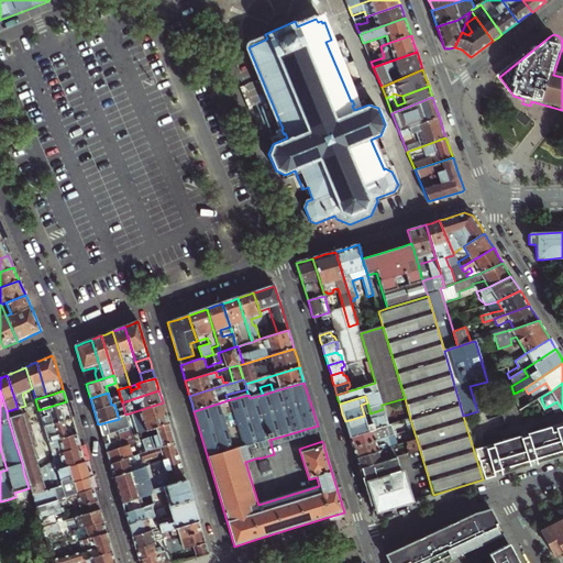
[(66,401),(39,410),(40,414),(50,411),(51,415),(41,418),(43,427),(72,418),(68,409),(66,401)]
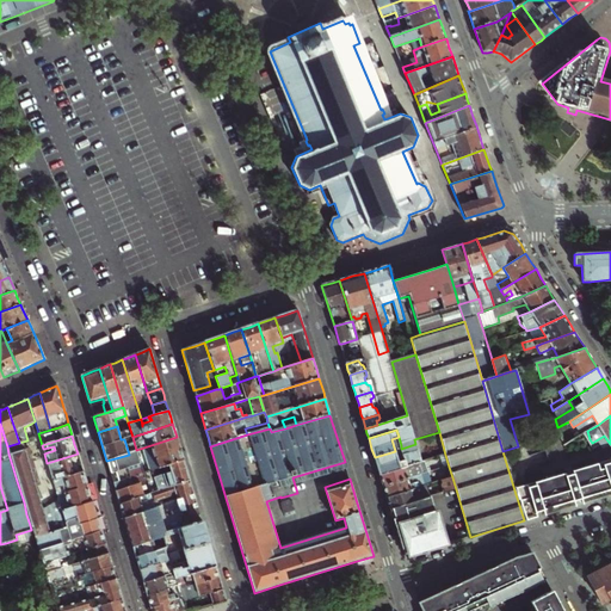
[(177,437),(136,450),(137,452),(143,473),(148,471),(164,467),(184,461),(180,451),(177,437)]
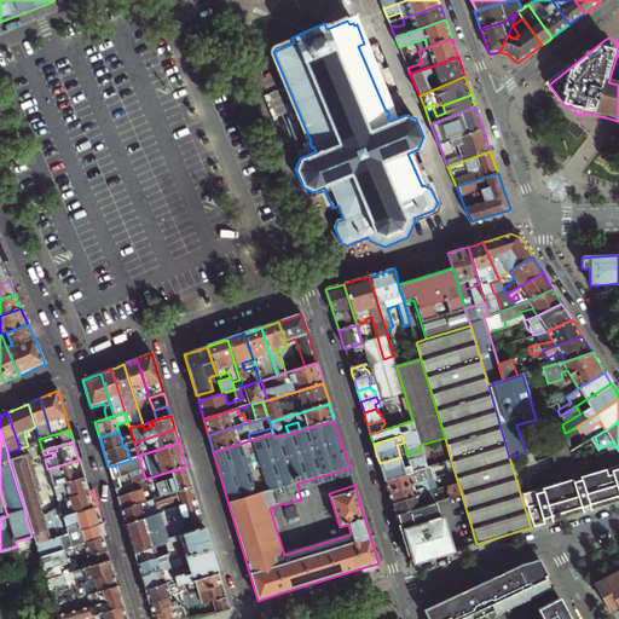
[(9,460),(24,455),(23,447),(19,449),(7,452),(9,460)]
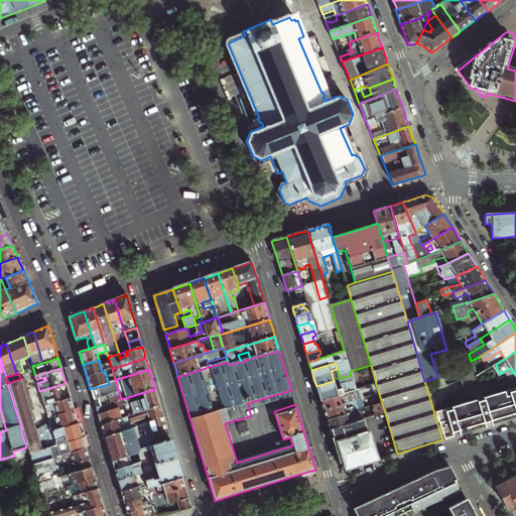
[(336,380),(334,381),(316,386),(318,393),(320,401),(356,390),(351,375),(339,379),(336,380)]
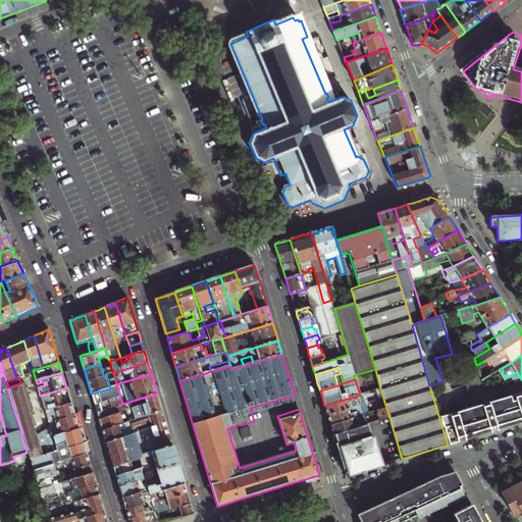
[(24,397),(20,383),(7,387),(11,401),(24,397)]
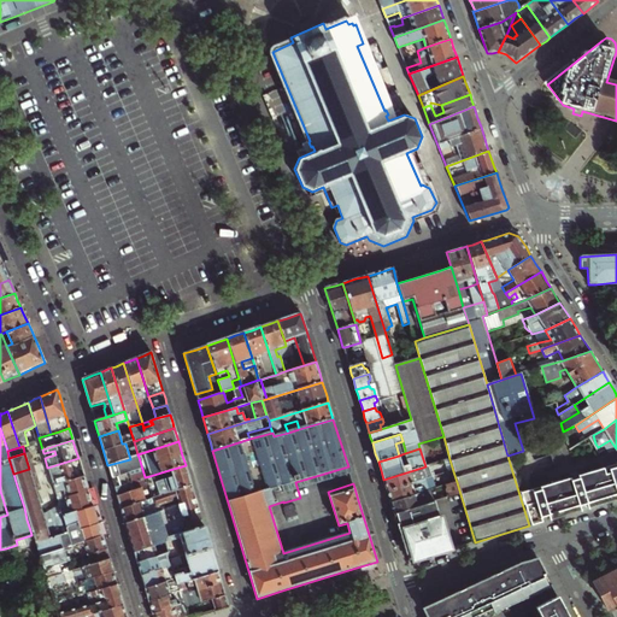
[(151,498),(145,477),(139,457),(130,459),(107,465),(118,499),(121,509),(146,501),(152,500),(151,498)]
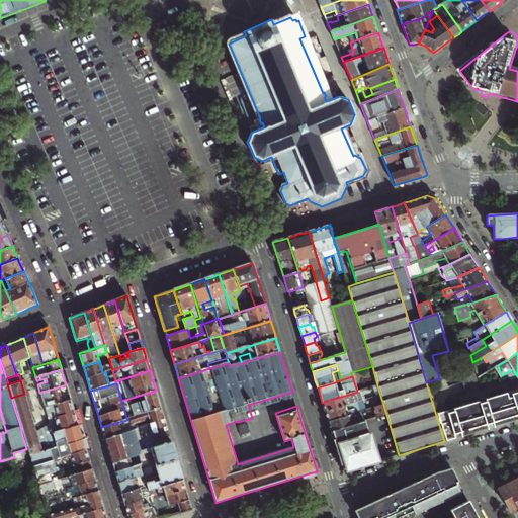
[(66,384),(39,393),(45,408),(70,400),(68,392),(66,384)]
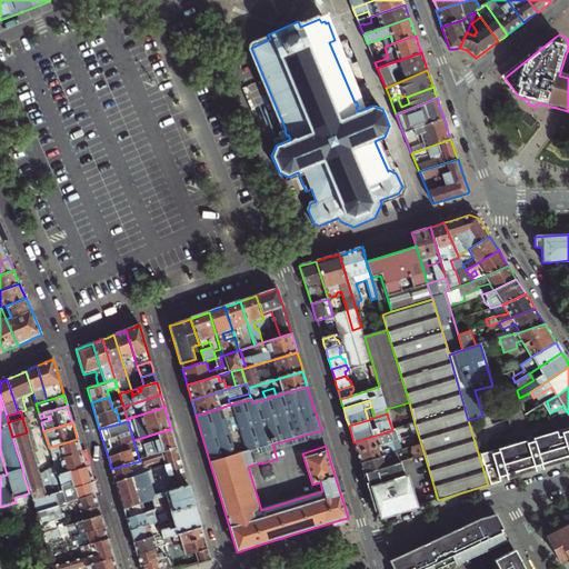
[(418,435),(415,423),(409,426),(412,437),(418,435)]
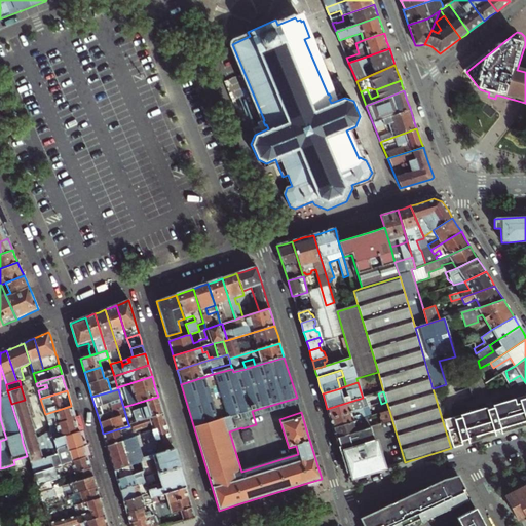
[(123,407),(128,424),(163,413),(160,403),(158,397),(141,402),(142,407),(128,411),(127,406),(123,407)]
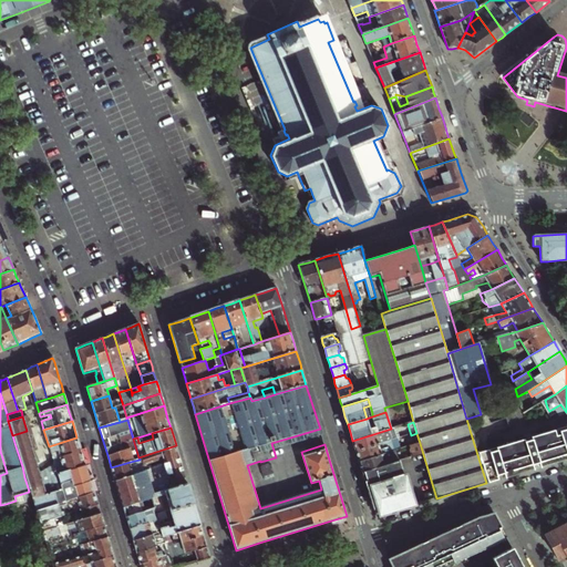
[(391,429),(352,441),(354,447),(356,452),(387,442),(391,441),(389,432),(394,431),(393,429),(391,429)]
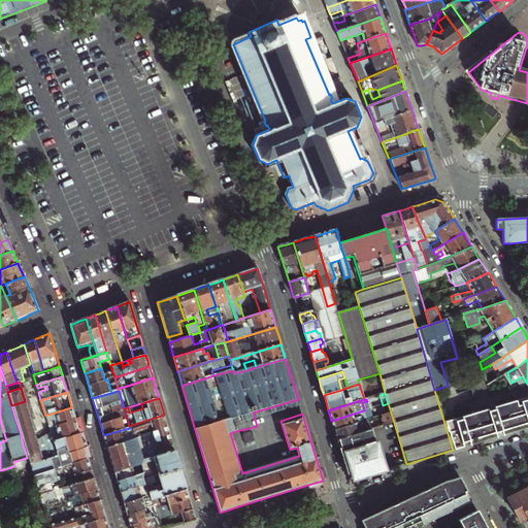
[(28,411),(25,401),(11,405),(14,416),(28,411)]
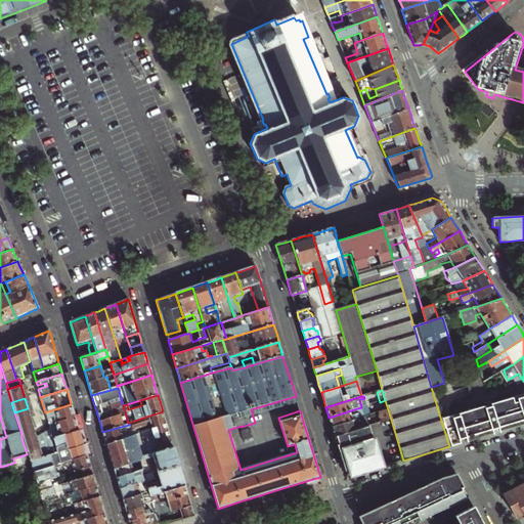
[(523,399),(442,424),(449,446),(473,440),(503,431),(523,424),(523,399)]
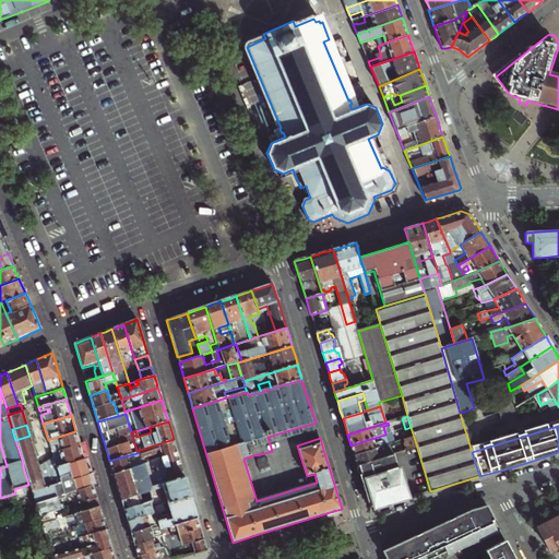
[(54,456),(57,466),(84,459),(82,451),(75,431),(48,440),(54,456)]
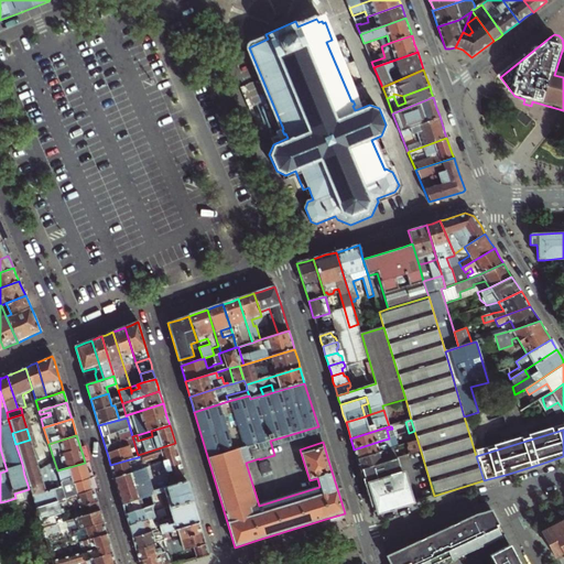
[(33,449),(30,440),(15,444),(19,454),(33,449)]
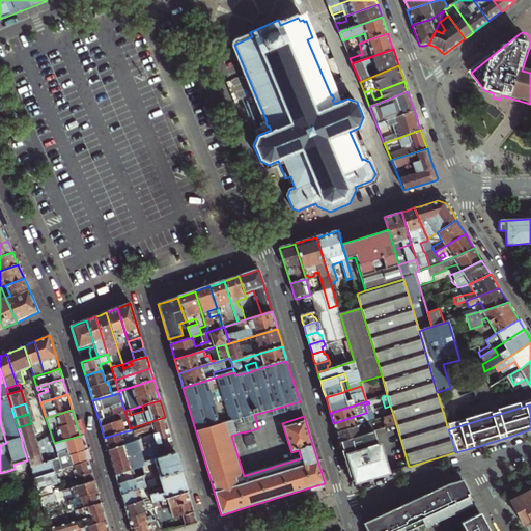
[(362,416),(362,414),(333,423),(335,428),(336,432),(367,423),(369,422),(366,415),(362,416)]
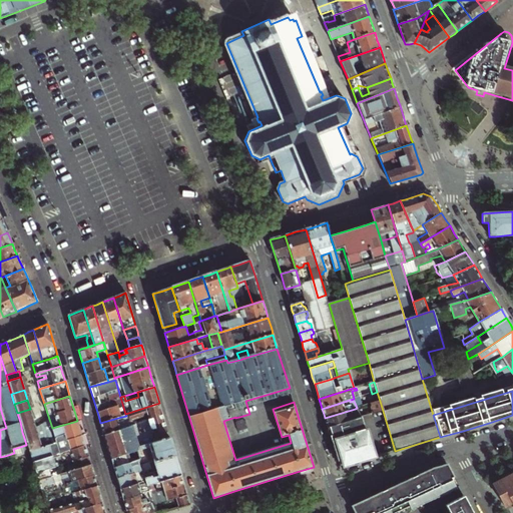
[(380,401),(370,404),(373,414),(383,411),(380,401)]
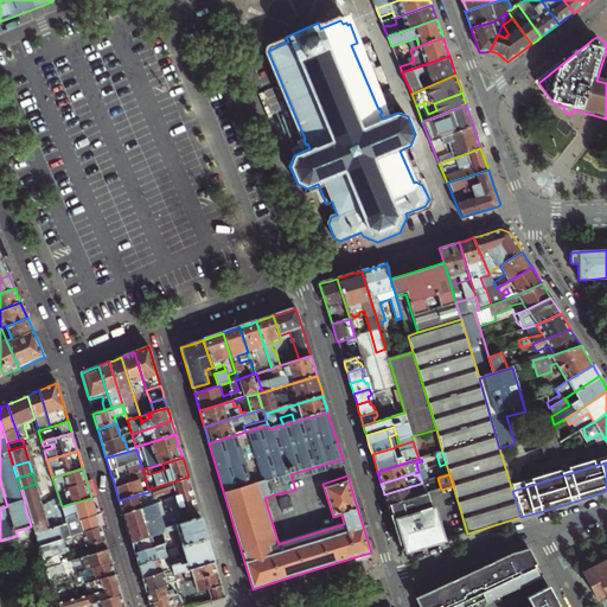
[(148,490),(149,492),(151,498),(174,492),(176,498),(174,500),(174,503),(177,503),(195,498),(191,487),(189,477),(148,490)]
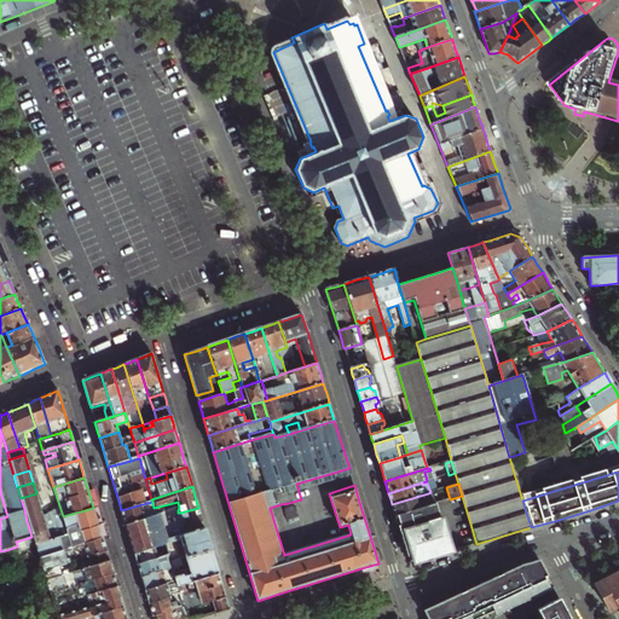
[(24,509),(40,504),(36,493),(21,498),(24,509)]
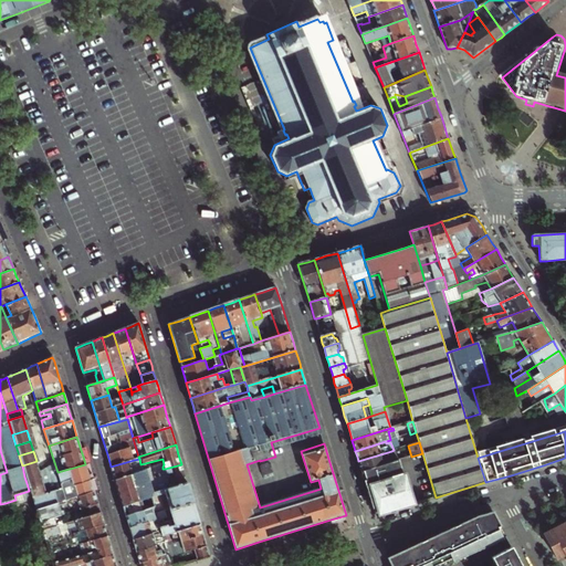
[(395,461),(391,451),(358,461),(360,468),(362,471),(395,461)]
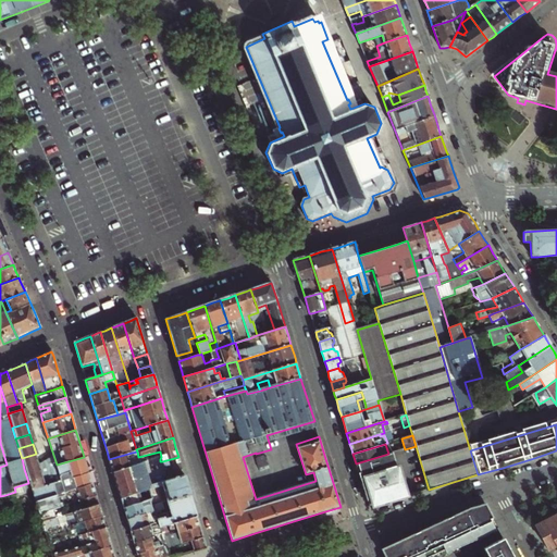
[(133,457),(132,453),(109,459),(111,468),(113,473),(140,465),(139,461),(137,462),(135,456),(133,457)]
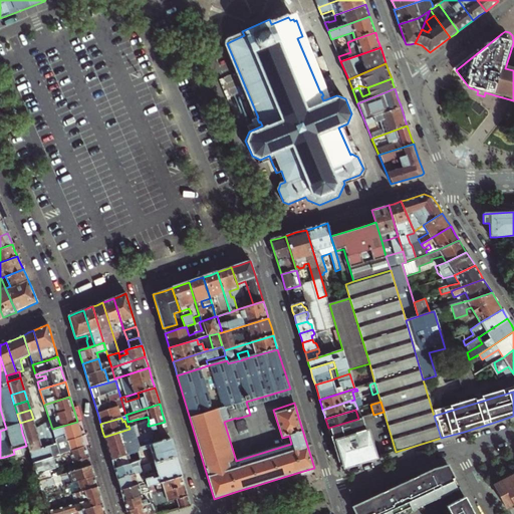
[(362,418),(358,419),(328,428),(330,434),(331,437),(365,427),(362,418)]
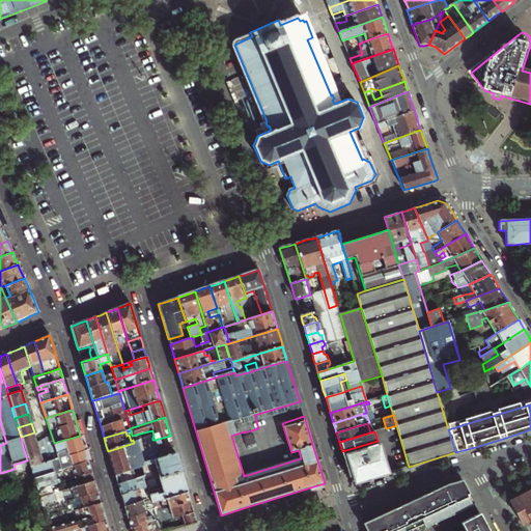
[(37,442),(34,432),(21,437),(23,447),(37,443),(37,442)]
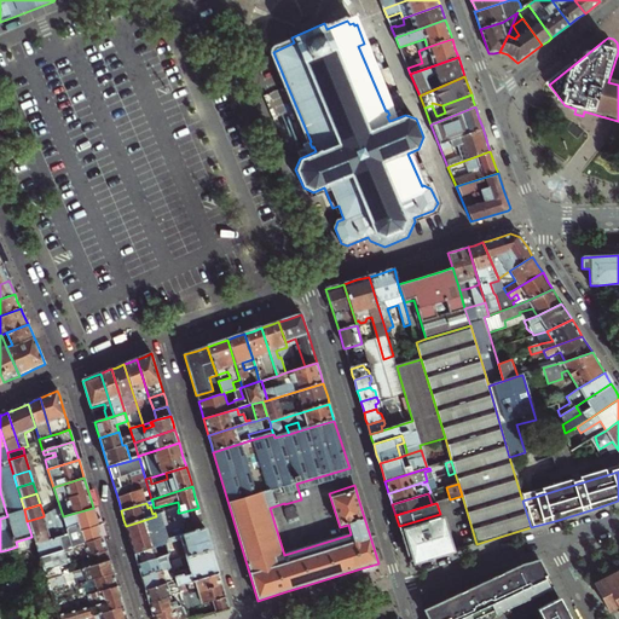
[(59,505),(44,515),(44,516),(47,527),(51,539),(68,533),(63,516),(59,505)]
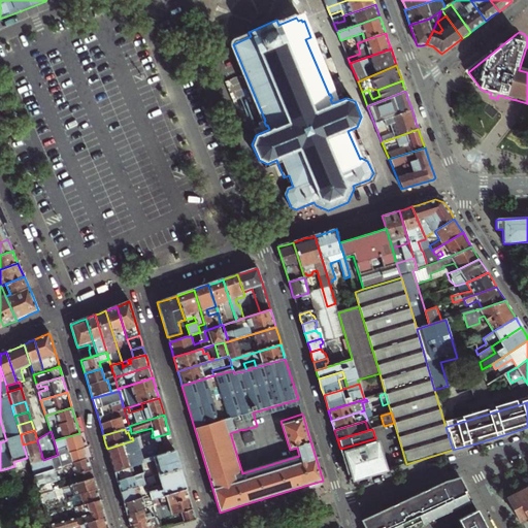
[(29,463),(32,474),(53,469),(69,464),(87,459),(84,448),(83,443),(79,433),(54,440),(58,455),(43,460),(29,463)]
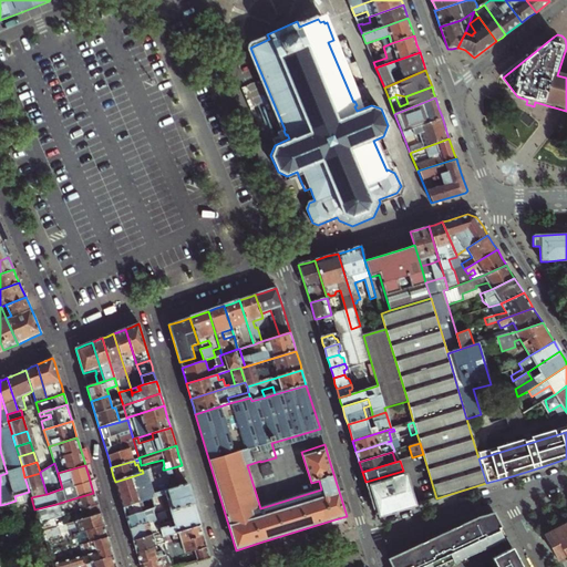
[(182,465),(165,470),(171,490),(187,484),(184,474),(182,465)]
